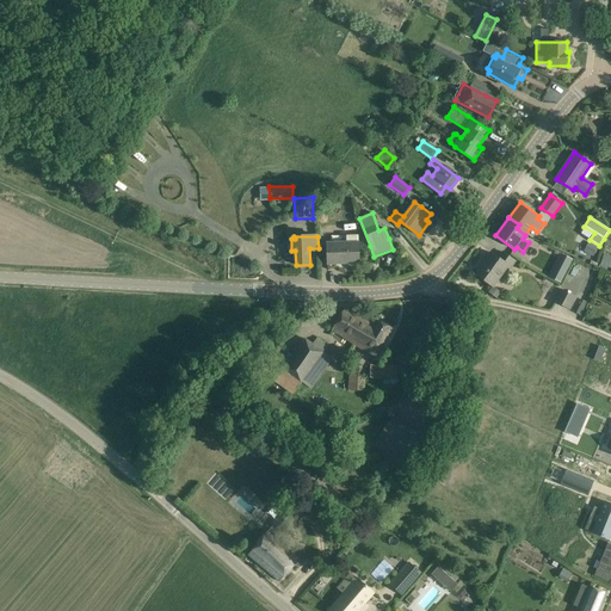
[(359,260),(359,251),(358,242),(358,236),(346,238),(346,242),(327,244),(328,264),(338,264),(338,261),(359,260)]
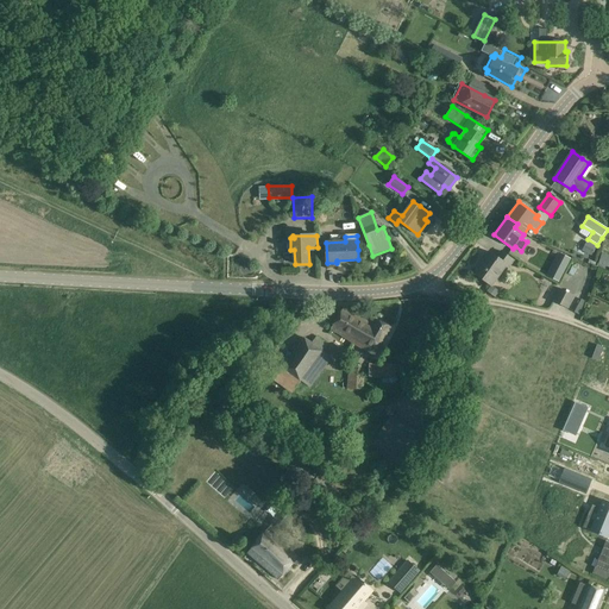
[(588,240),(582,251),(592,257),(597,245),(588,240)]
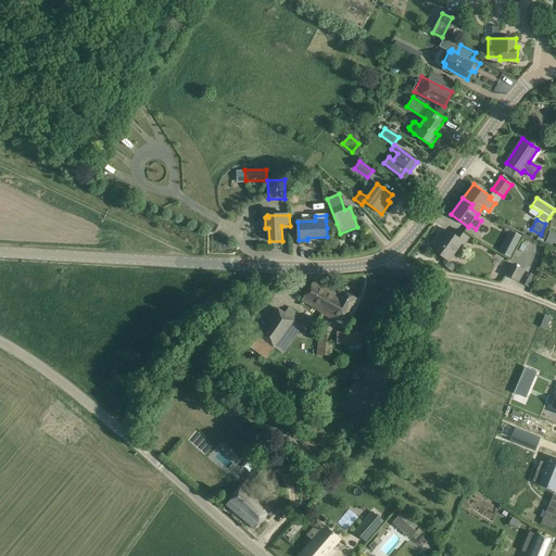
[(463,241),(465,243),(468,238),(457,230),(454,236),(446,230),(432,250),(449,261),(463,241)]
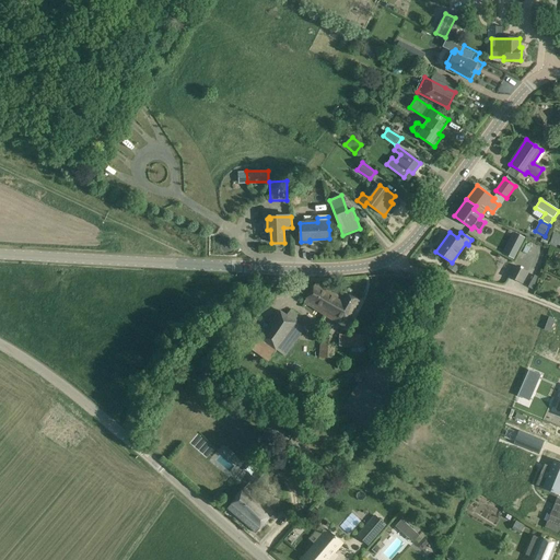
[(506,246),(503,254),(514,259),(517,252),(506,246)]
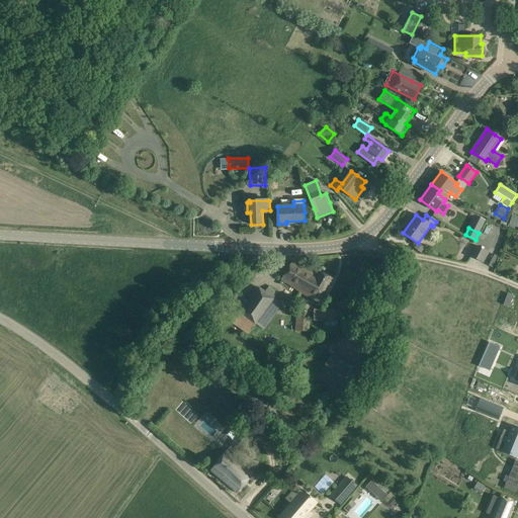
[(482,262),(488,252),(476,246),(470,256),(482,262)]
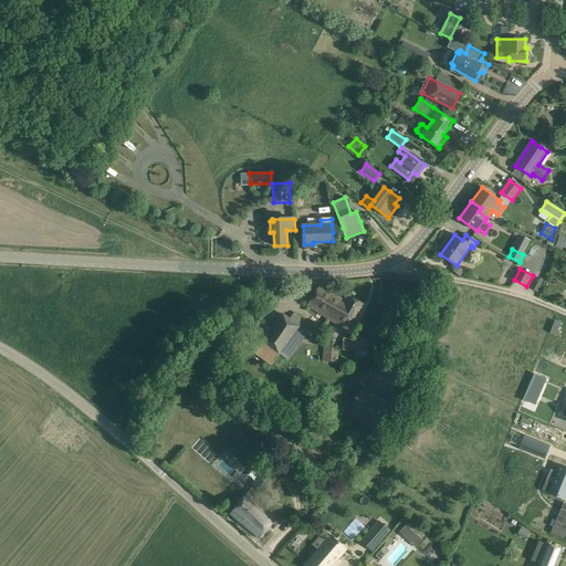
[(318,286),(313,296),(308,306),(337,325),(337,324),(348,331),(364,305),(349,297),(347,302),(318,286)]
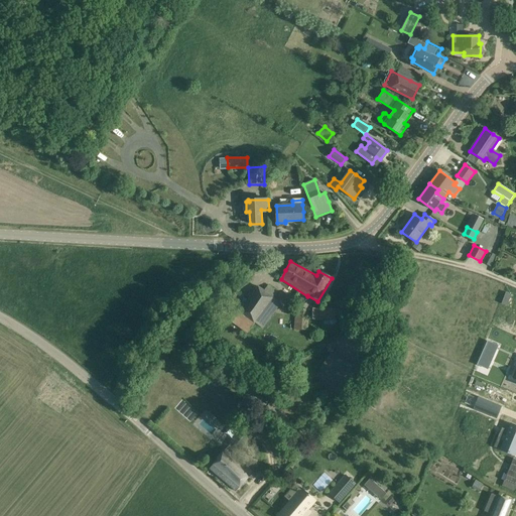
[(268,285),(263,291),(258,287),(231,323),(247,335),(277,292),(268,285)]
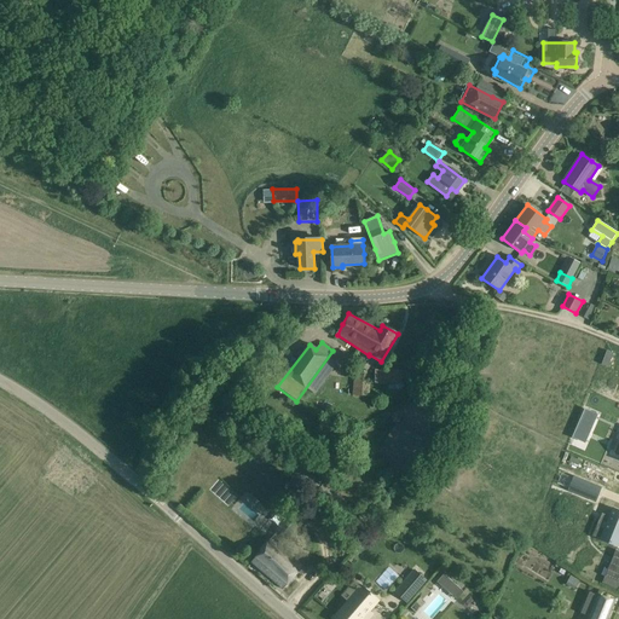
[(376,381),(401,381),(401,369),(376,370),(376,381)]
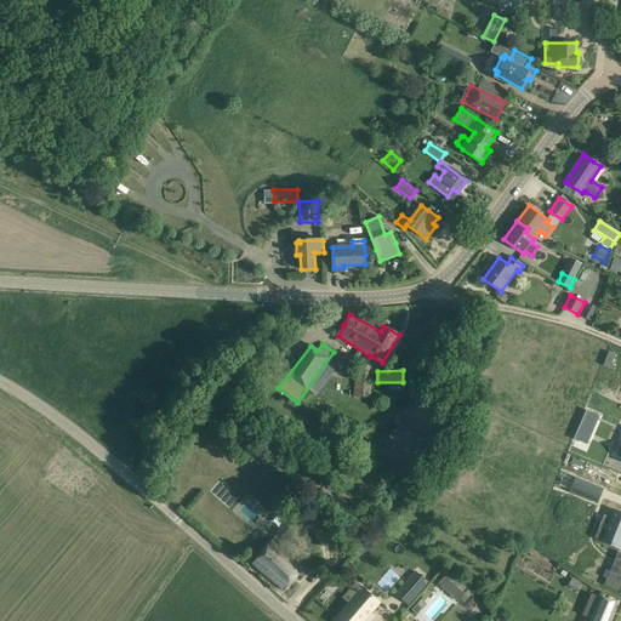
[(354,396),(363,396),(365,377),(357,376),(354,396)]
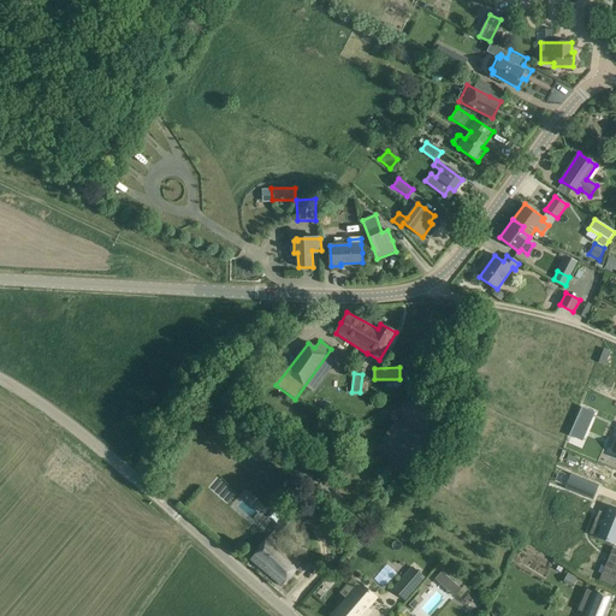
[(582,408),(570,434),(581,438),(592,413),(582,408)]
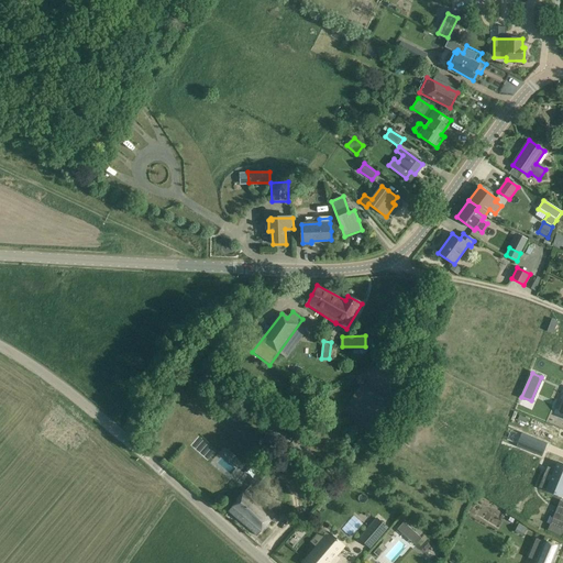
[(368,422),(382,400),(352,382),(338,404),(368,422)]
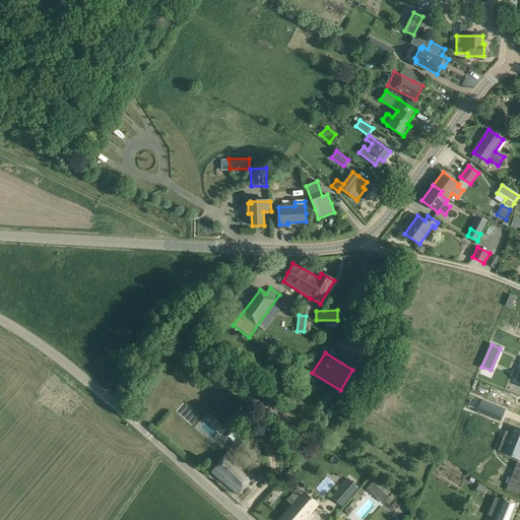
[(477,412),(501,421),(506,409),(482,400),(477,412)]
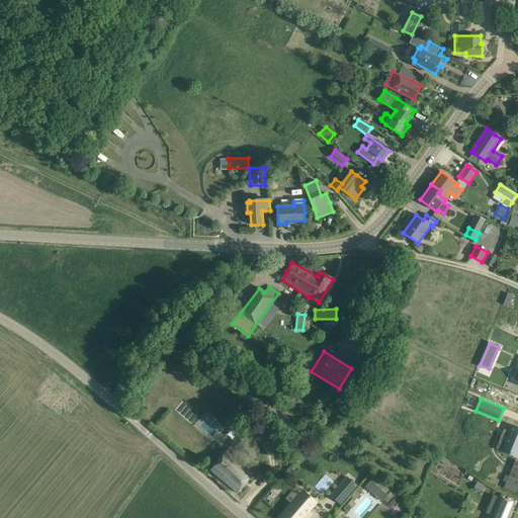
[(517,419),(514,417),(503,444),(517,449),(517,419)]
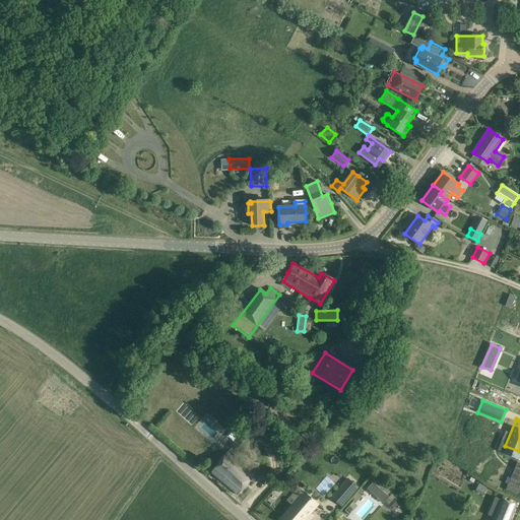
[(254,439),(244,431),(233,446),(242,453),(254,439)]
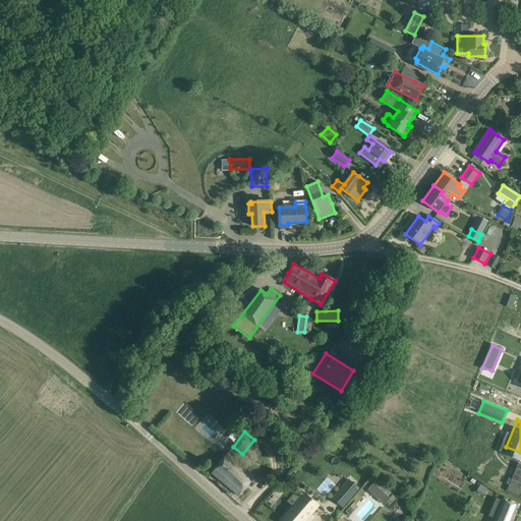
[(228,453),(212,473),(238,496),(254,476),(228,453)]
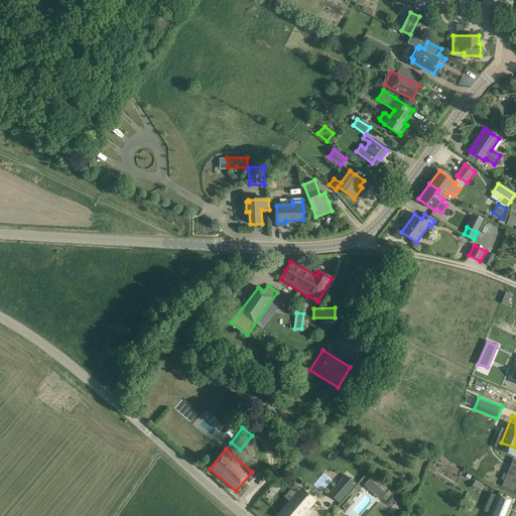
[(346,475),(337,485),(348,494),(356,484),(346,475)]
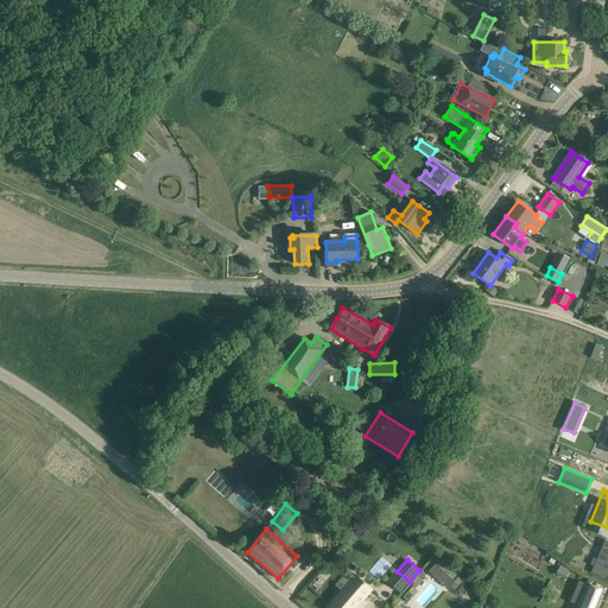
[(436,564),(429,572),(448,588),(454,581),(436,564)]
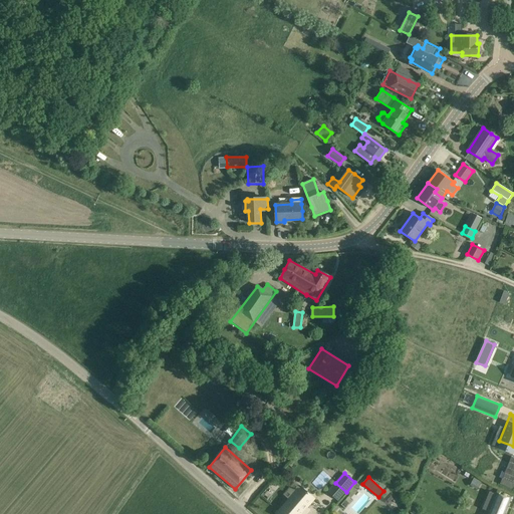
[(290,502),(281,513),(282,513),(305,513),(309,510),(307,507),(315,498),(300,486),(288,500),(290,502)]
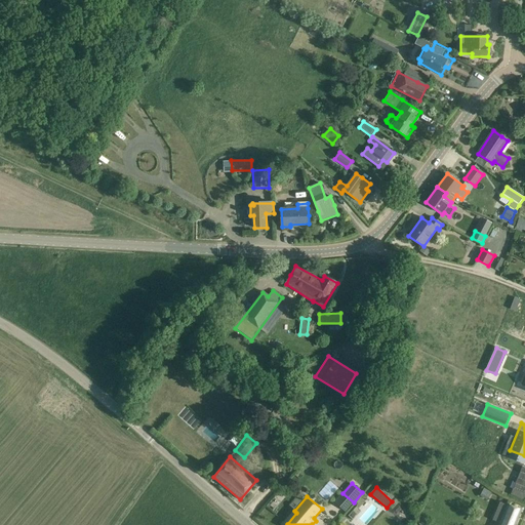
[(514,524),(521,510),(512,507),(508,505),(498,524),(514,524)]
